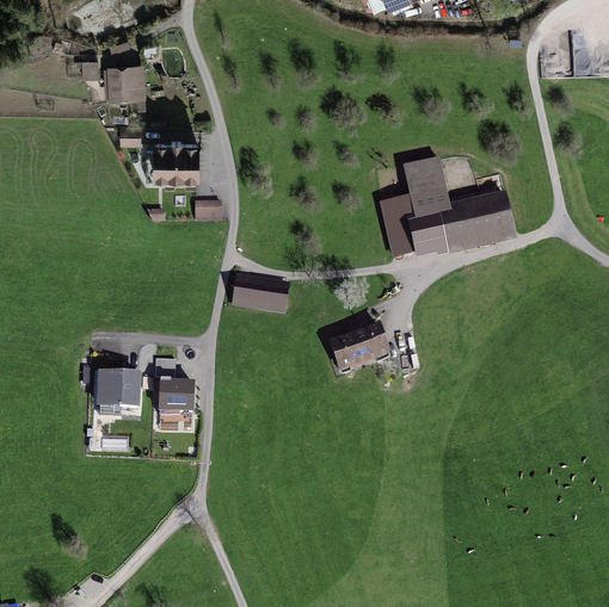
[(100,62),(81,62),(81,79),(100,79),(100,62)]
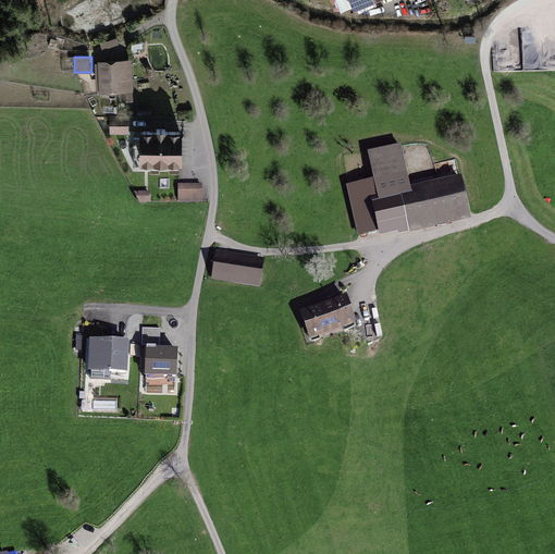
[(132,60),(98,60),(98,90),(121,90),(121,100),(132,100),(132,60)]
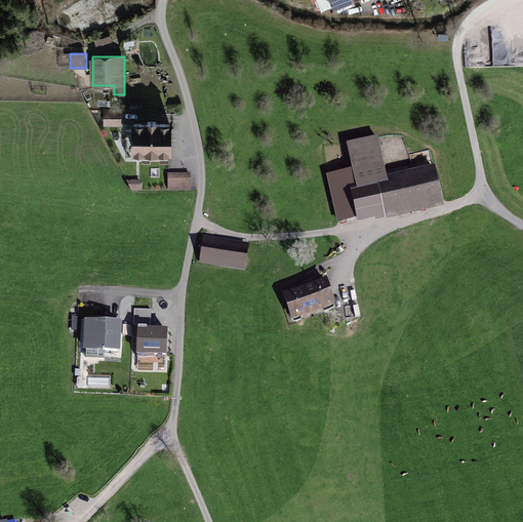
[(121,109),(103,109),(103,125),(121,125),(121,109)]
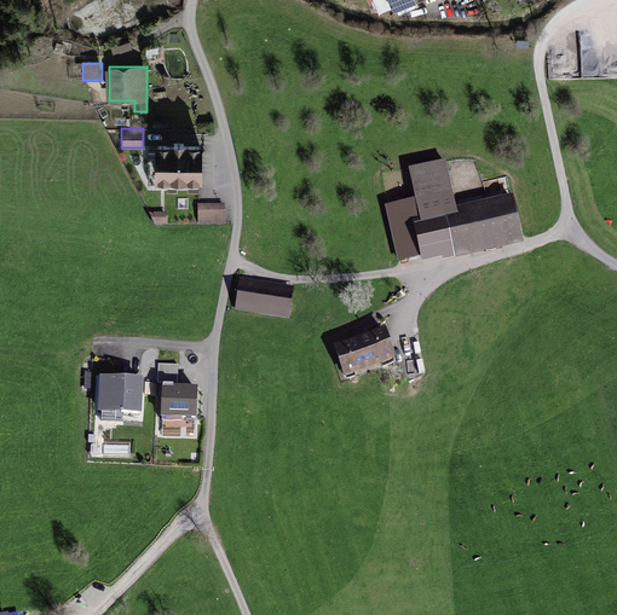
[(157,145),(157,180),(202,180),(202,145),(157,145)]
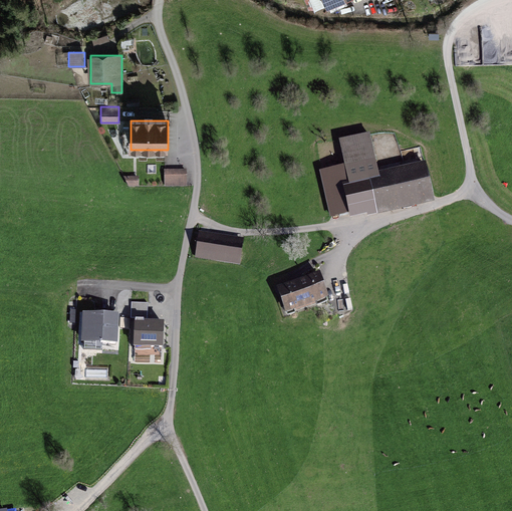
[(370,134),(339,141),(346,169),(377,162),(370,134)]
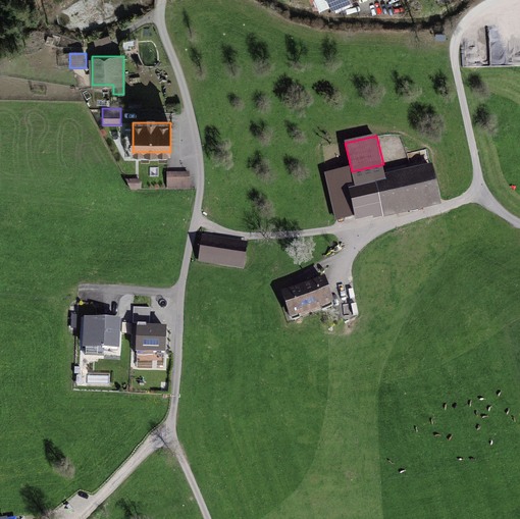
[(425,150),(408,154),(410,163),(427,159),(425,150)]
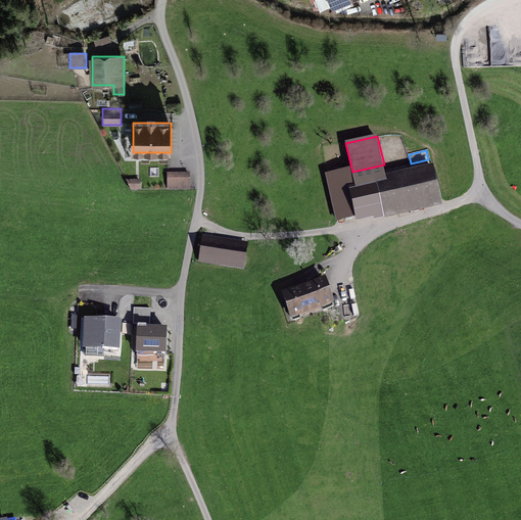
[(442,202),(434,164),(364,180),(365,184),(356,186),(354,179),(340,183),(344,200),(356,197),(359,213),(371,209),(373,218),(442,202)]
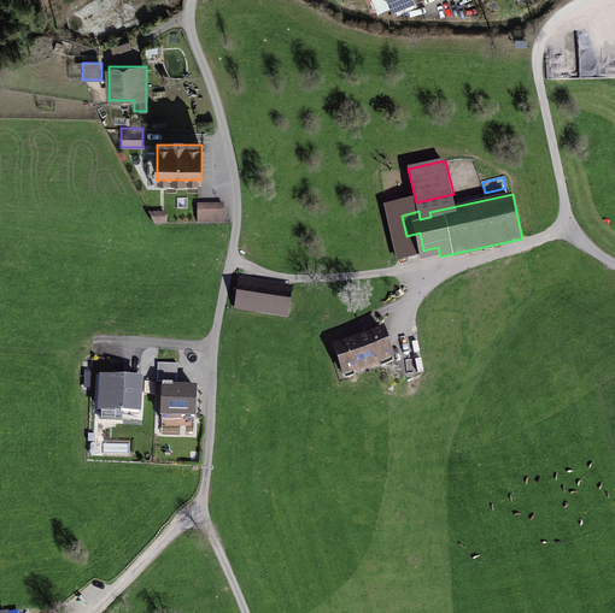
[(223,204),(198,204),(198,222),(223,222),(223,204)]
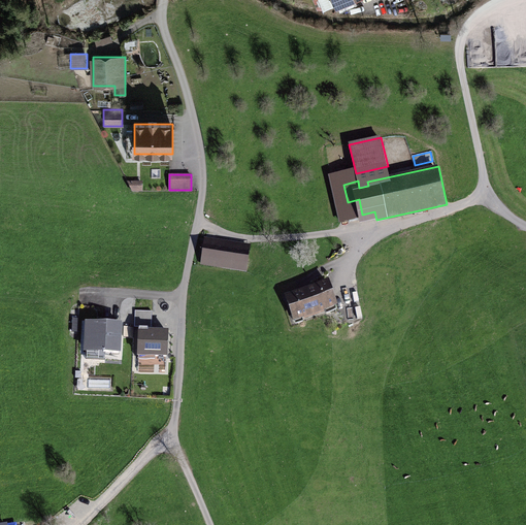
[(142,191),(142,181),(131,181),(131,191),(142,191)]
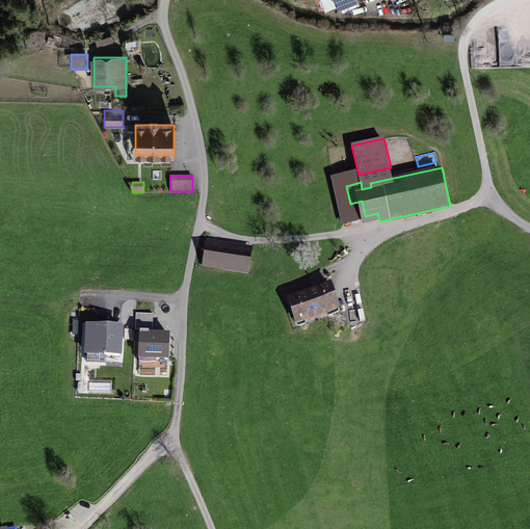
[(205,240),(202,266),(247,273),(252,246),(205,240)]
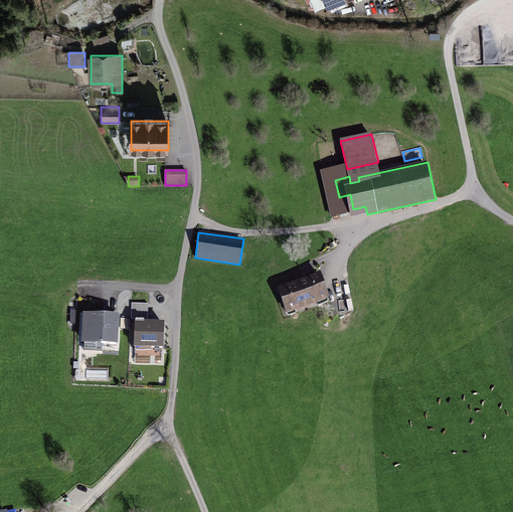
[(322,274),(280,288),(288,314),(330,300),(322,274)]
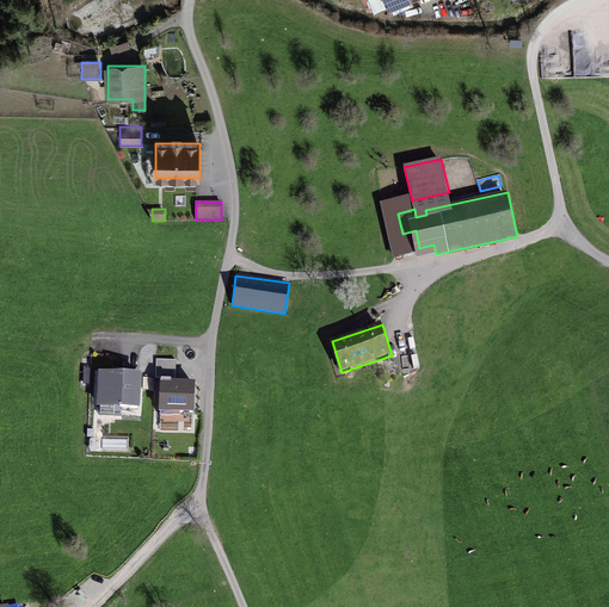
[(140,375),(100,372),(99,409),(139,410),(140,375)]
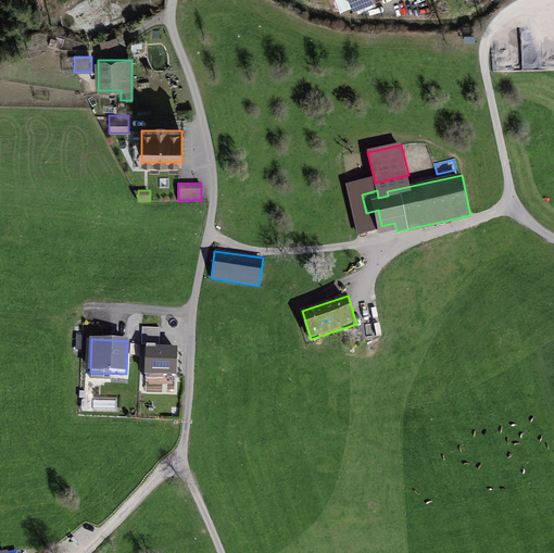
[(146,340),(145,376),(176,377),(177,347),(163,346),(163,341),(146,340)]
